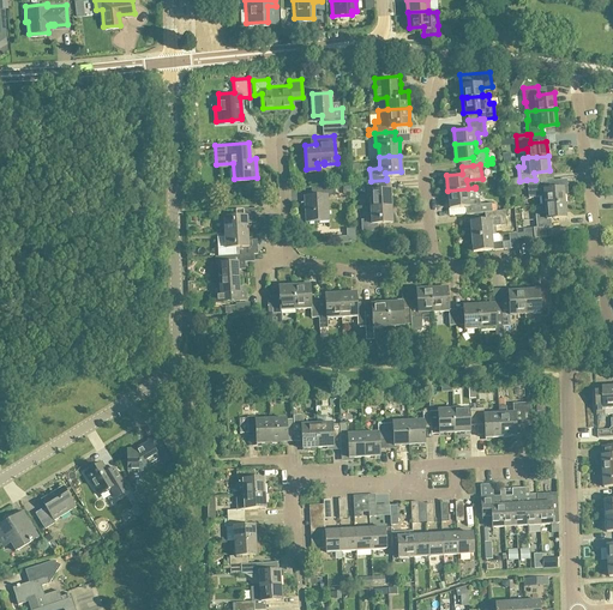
[(386,180),(371,181),(366,181),(367,193),(370,193),(370,204),(391,203),(391,187),(390,179),(386,179),(386,180)]
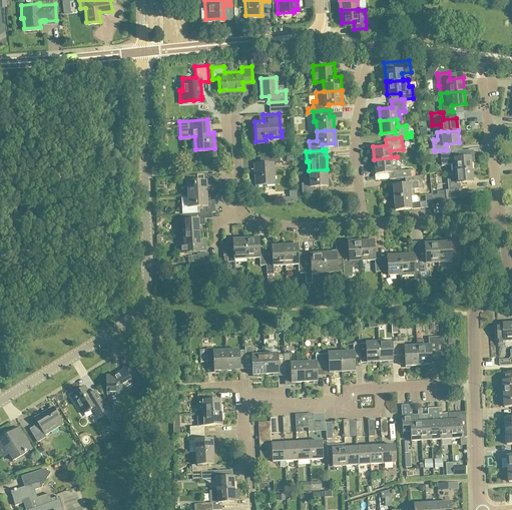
[(447,150),(440,150),(442,162),(451,161),(451,169),(455,169),(455,168),(459,168),(472,166),(470,155),(457,156),(457,149),(447,150)]
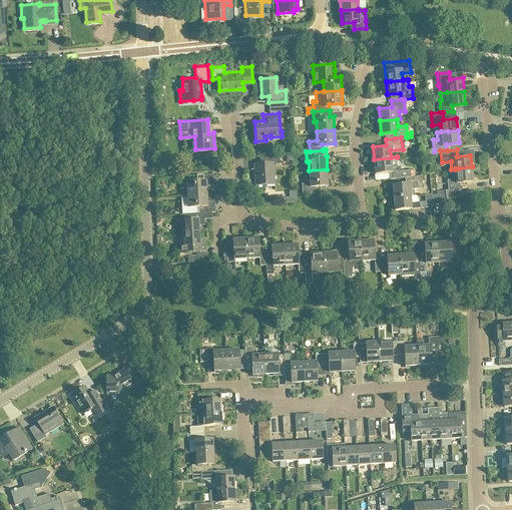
[(280,161),(280,152),(260,153),(261,160),(253,161),(256,183),(276,181),(274,161),(280,161)]
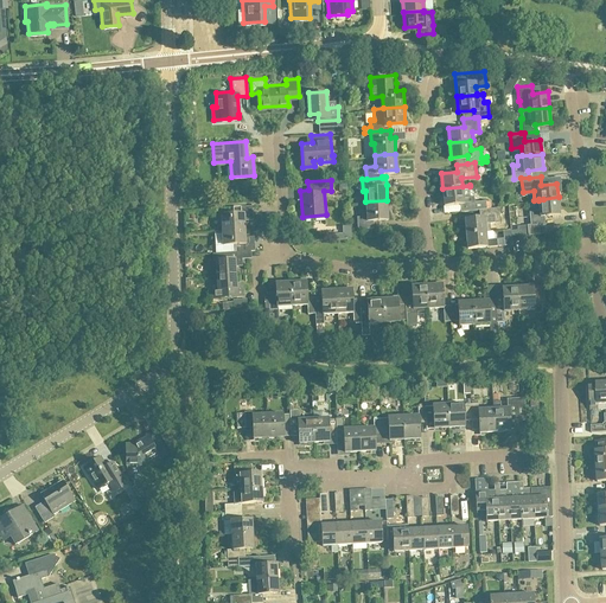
[(470,186),(442,188),(444,203),(460,201),(460,209),(474,207),(479,207),(486,206),(486,198),(474,199),(473,193),(471,193),(470,186)]
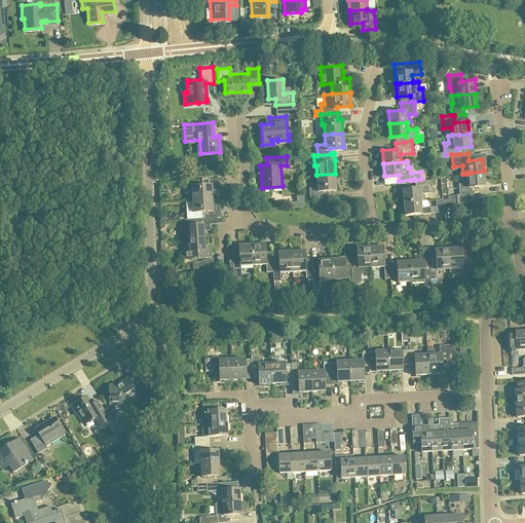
[(458,181),(459,193),(456,193),(457,201),(473,200),(472,192),(471,186),(485,184),(484,171),(471,173),(466,173),(466,174),(467,180),(458,181)]
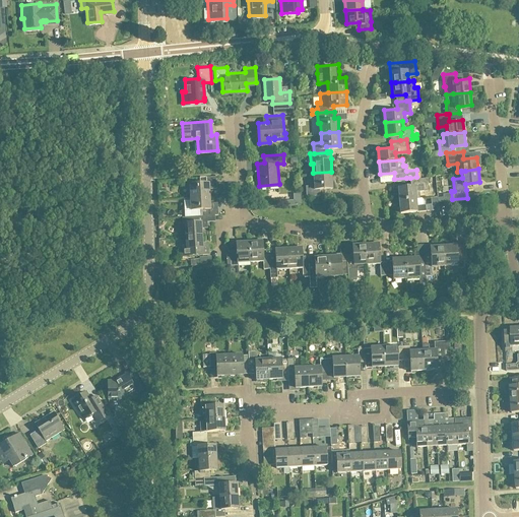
[(331,172),(313,173),(314,183),(306,184),(307,194),(319,193),(319,187),(332,186),(331,172)]
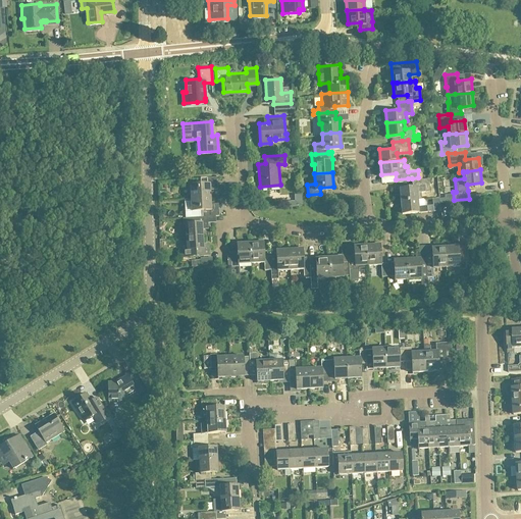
[(191,195),(210,195),(210,187),(217,187),(216,174),(200,175),(200,182),(190,183),(191,195)]
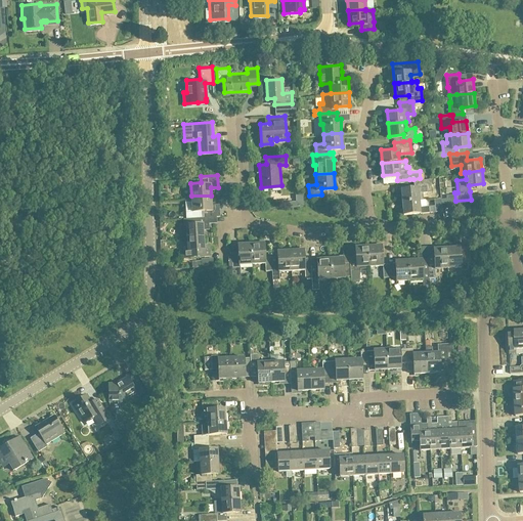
[(420,178),(413,179),(415,185),(401,186),(402,200),(419,198),(419,191),(432,189),(431,177),(420,178)]
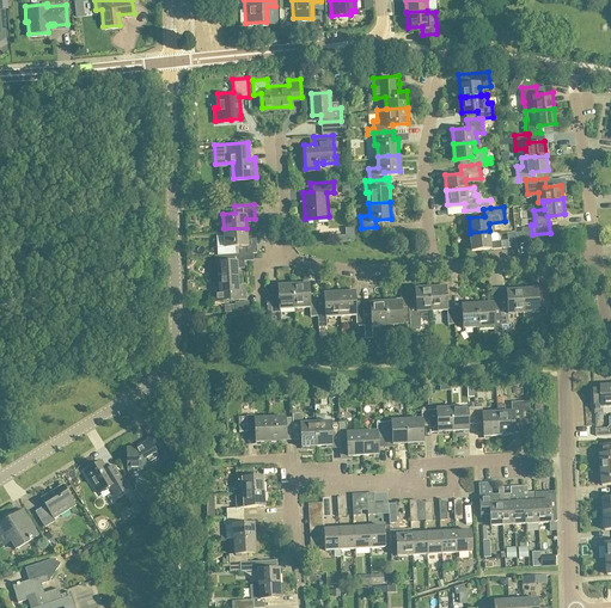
[(248,237),(246,228),(224,228),(225,244),(237,244),(237,251),(243,251),(257,250),(256,237),(248,237)]
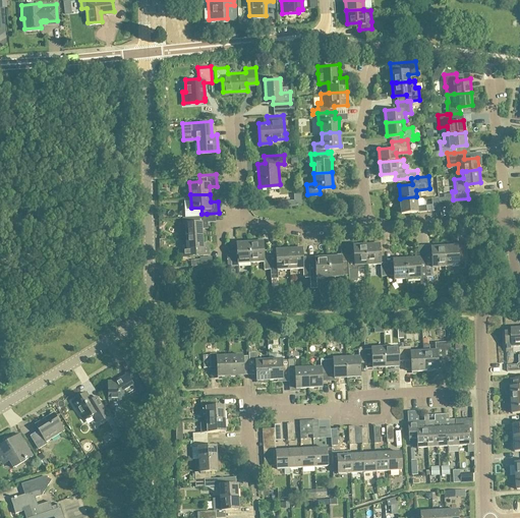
[(417,204),(416,196),(400,198),(401,211),(417,210),(426,209),(426,204),(417,204)]
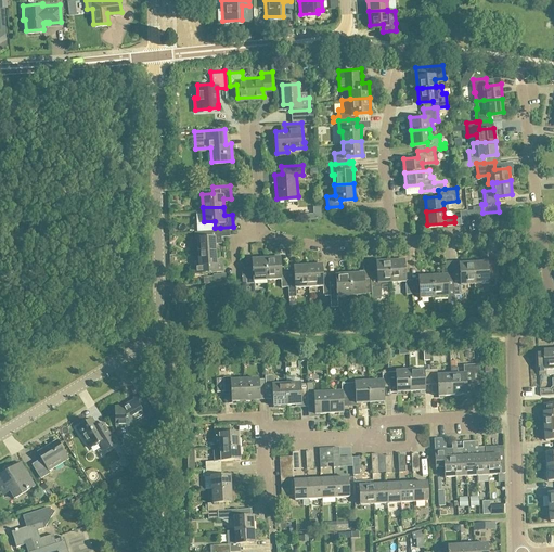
[(215,228),(204,228),(194,229),(195,236),(197,235),(197,249),(216,248),(215,240),(221,240),(220,228),(215,228)]
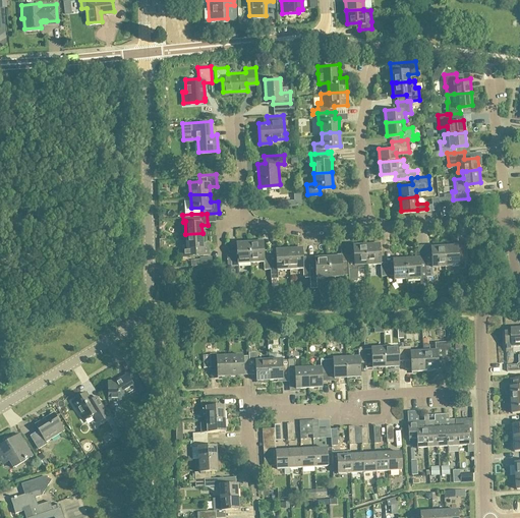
[(185,234),(186,246),(182,246),(182,253),(196,252),(209,251),(208,240),(203,240),(203,233),(185,234)]
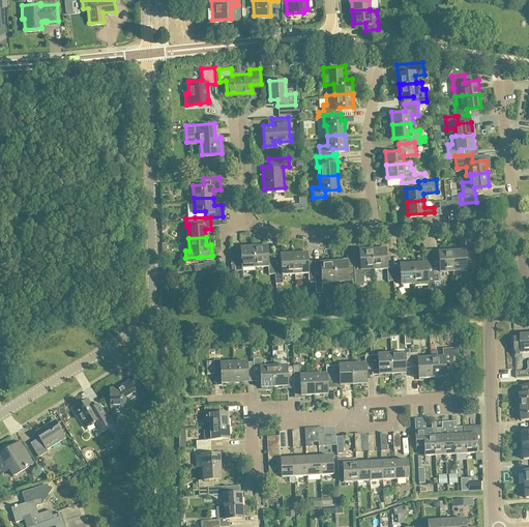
[(255,264),(254,243),(240,244),(241,254),(234,255),(235,268),(242,268),(242,265),(255,264)]
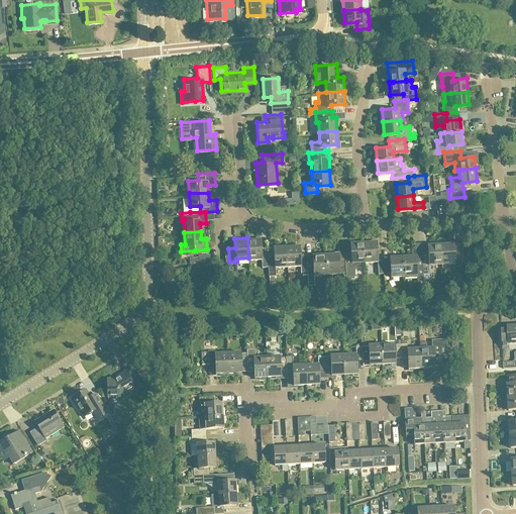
[(261,237),(247,237),(248,258),(262,257),(262,265),(268,265),(269,265),(268,251),(262,251),(261,237)]
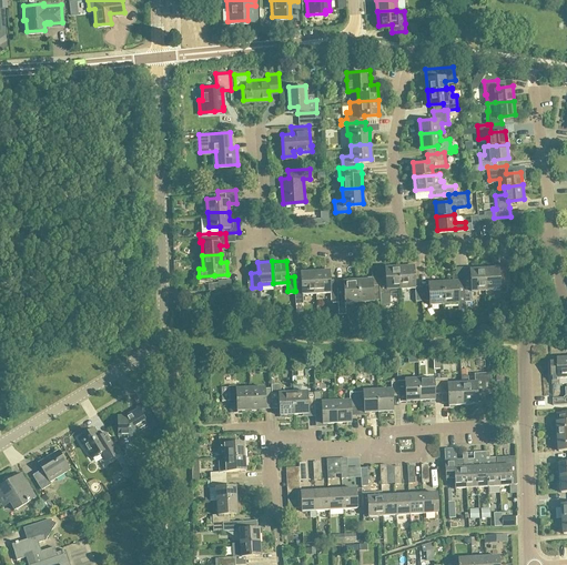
[(414,263),(400,264),(401,286),(400,286),(400,293),(414,292),(414,299),(423,299),(422,283),(415,283),(414,263)]
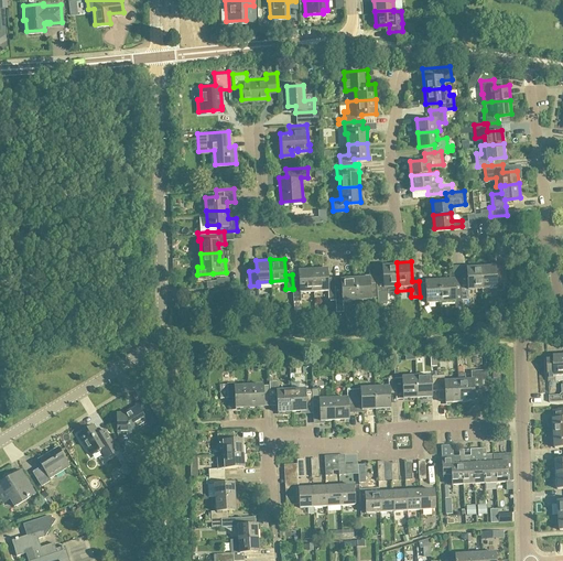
[(377,297),(376,297),(377,303),(378,303),(386,303),(387,288),(387,284),(397,284),(398,284),(397,262),(382,263),(382,268),(383,280),(376,280),(377,297)]
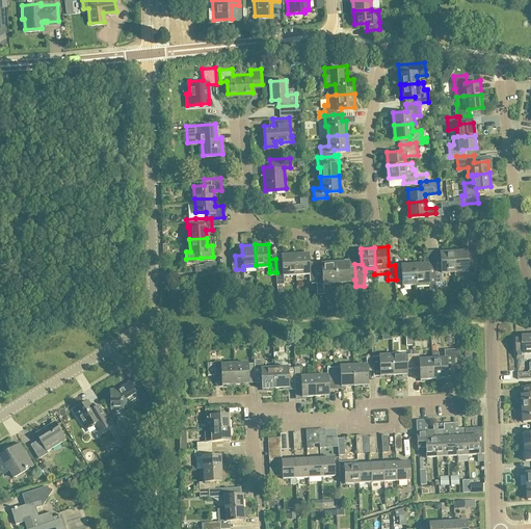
[(455,269),(453,248),(440,249),(441,266),(434,266),(435,280),(442,280),(442,270),(455,269)]
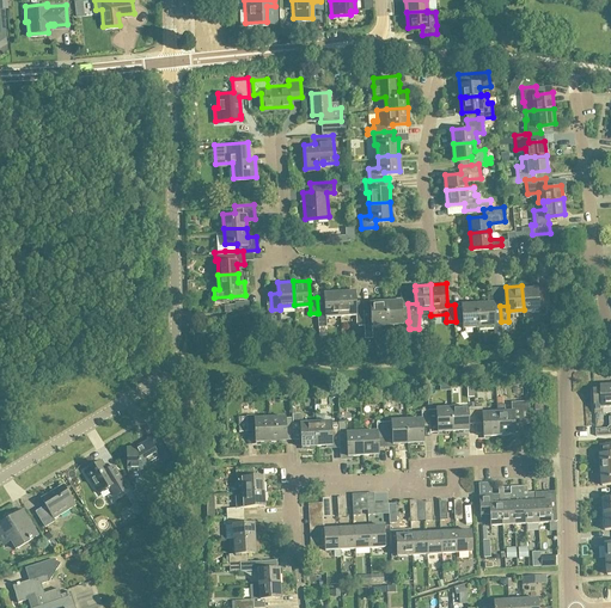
[(537,286),(521,286),(524,309),(538,308),(538,313),(547,312),(545,304),(548,304),(549,304),(548,286),(547,286),(537,287),(537,286)]
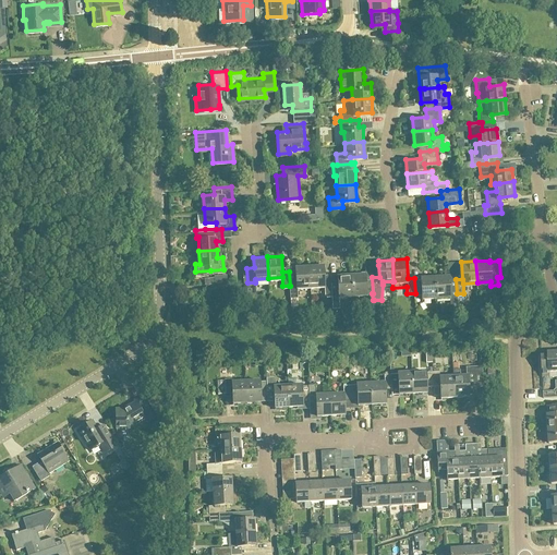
[(290,286),(289,286),(289,296),(297,296),(297,287),(310,286),(309,264),(295,265),(295,270),(289,272),(290,286)]
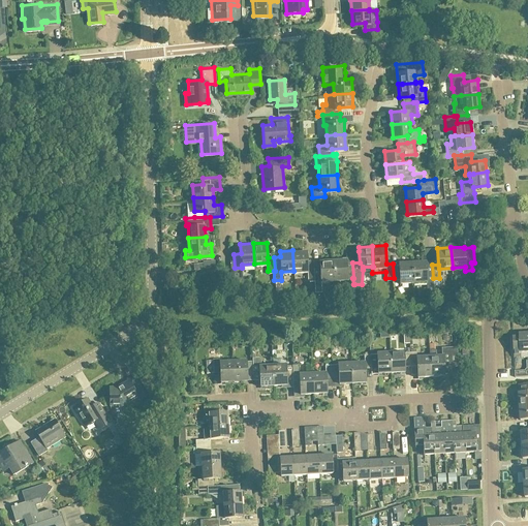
[(307,250),(292,250),(294,271),(308,270),(308,279),(313,279),(314,279),(313,266),(307,266),(307,258),(307,250)]
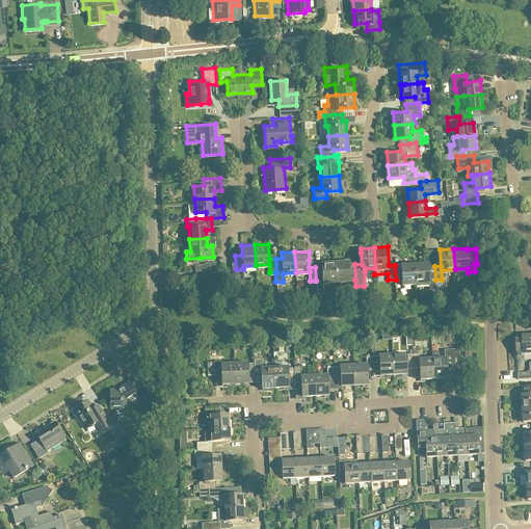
[(347,259),(335,260),(336,281),(349,280),(354,280),(355,280),(354,264),(349,265),(348,259),(347,259)]
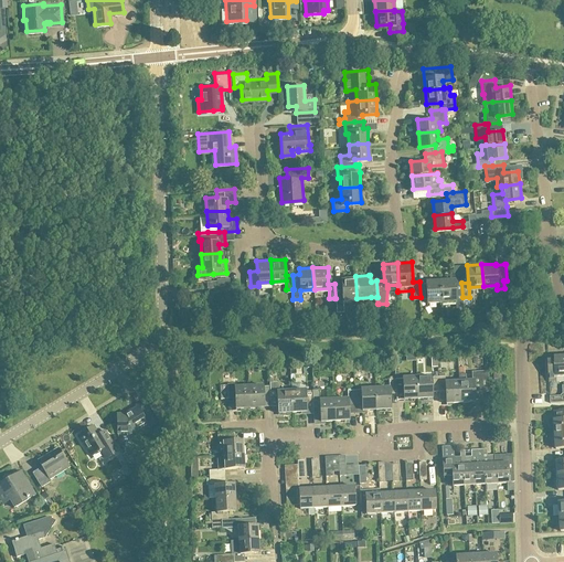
[(336,298),(334,298),(336,309),(336,310),(337,310),(343,310),(342,298),(343,298),(357,298),(355,276),(341,276),(342,283),(334,284),(336,298)]
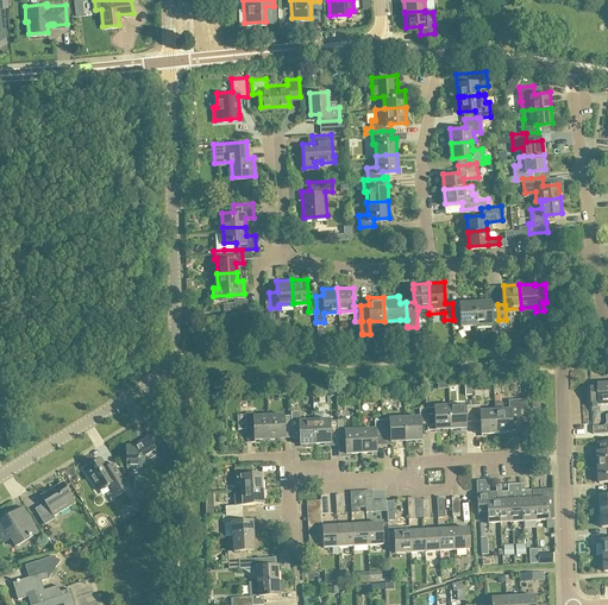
[(459,303),(452,303),(453,320),(461,319),(461,323),(469,323),(476,322),(475,298),(459,300),(459,303)]
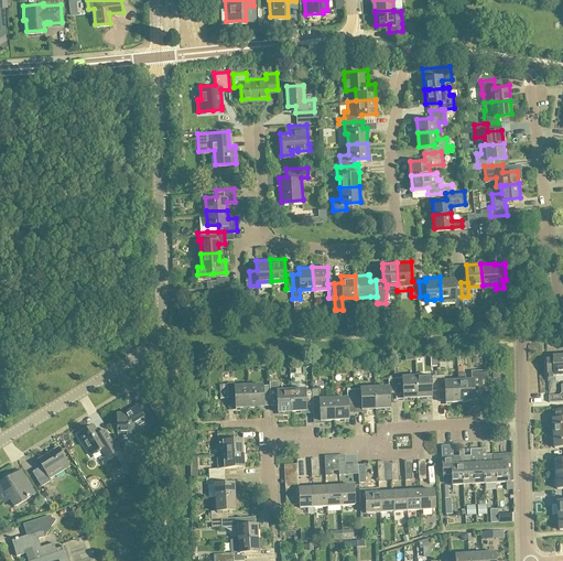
[(462,297),(461,282),(454,282),(454,277),(440,277),(441,299),(454,299),(455,315),(462,314),(462,303),(462,297)]
